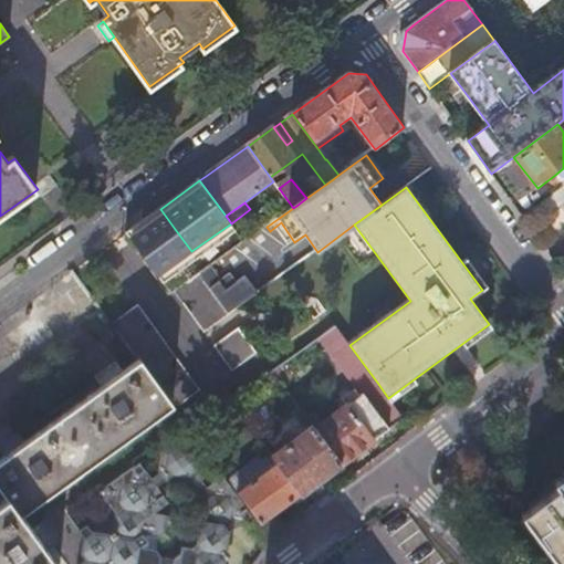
[(213,265),(244,243),(238,233),(207,256),(213,265)]
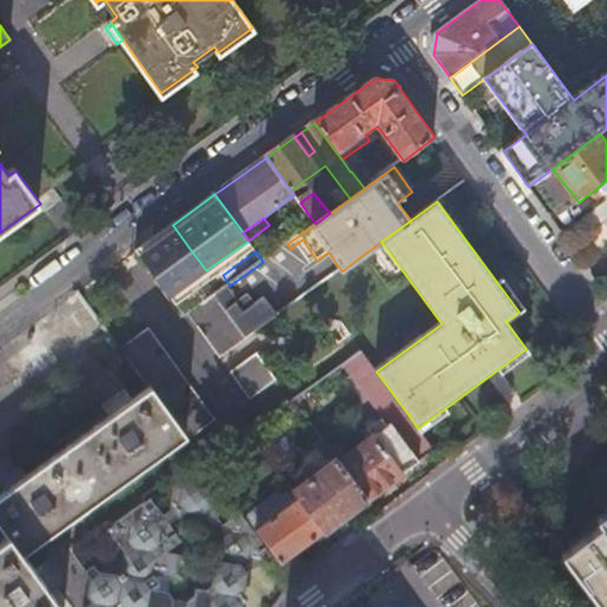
[(606,266),(593,276),(604,289),(606,287),(606,266)]
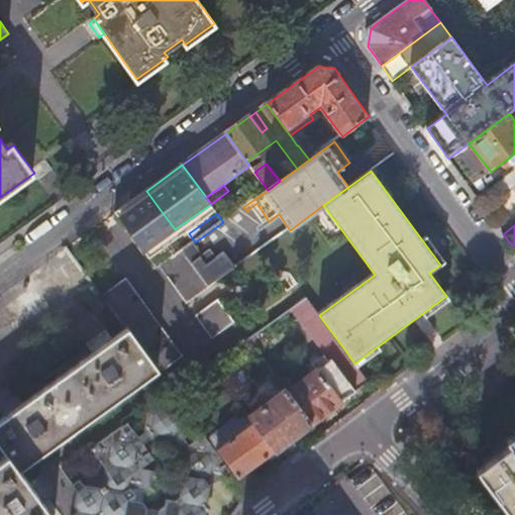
[(210,288),(235,270),(225,254),(217,261),(209,250),(200,255),(192,244),(183,251),(210,288)]
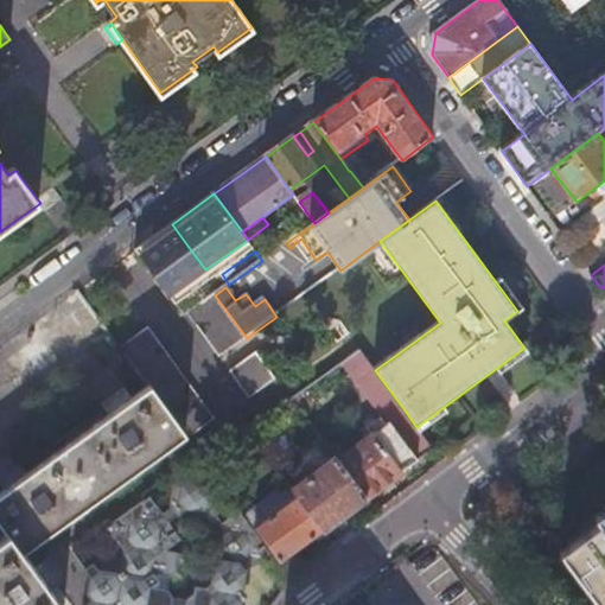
[(247,338),(215,295),(188,314),(220,358),(247,338)]
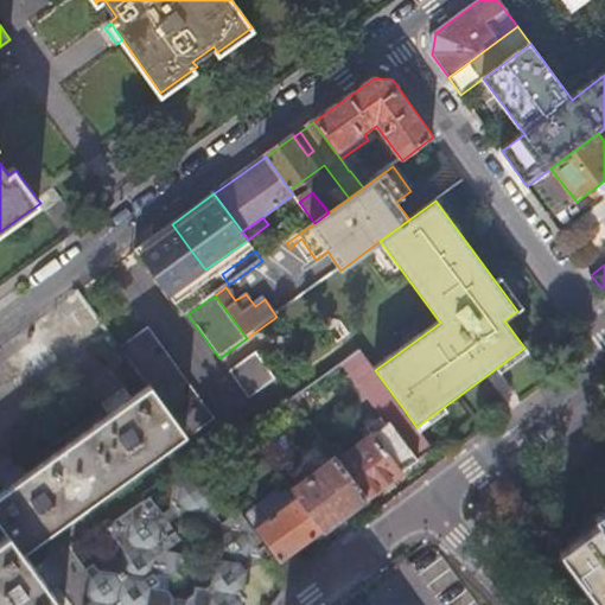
[(188,437),(191,443),(218,422),(150,329),(121,350),(148,387),(150,386),(160,401),(188,437)]
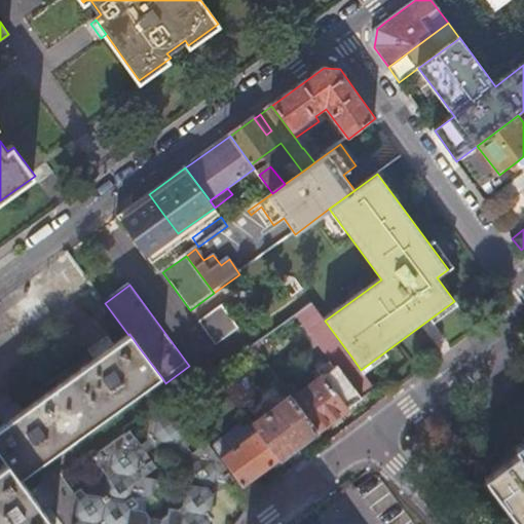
[(239,329),(224,306),(200,324),(216,346),(239,329)]
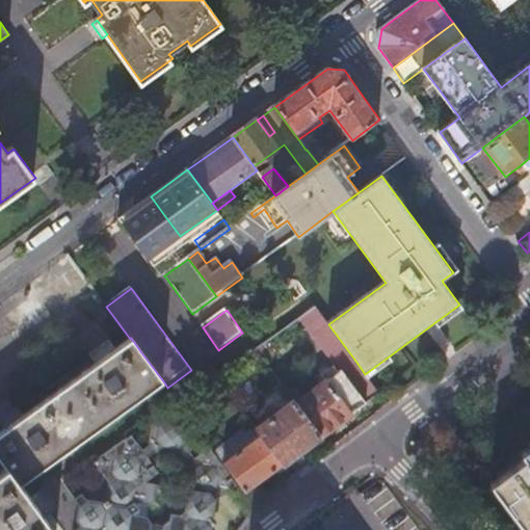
[(0,432),(0,457),(7,468),(22,486),(164,382),(140,351),(131,338),(130,339),(129,339),(115,348),(96,363),(24,416),(4,430),(0,432)]
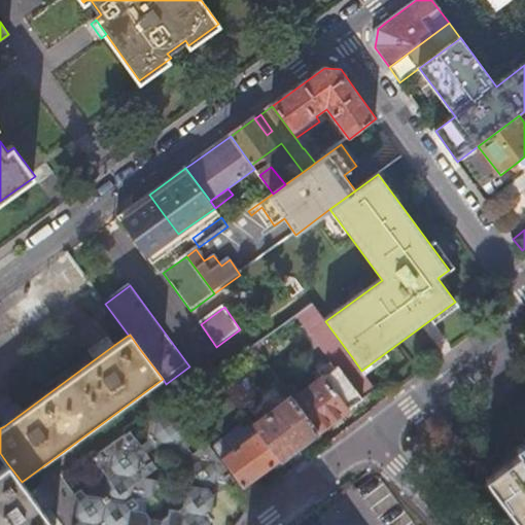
[(99,343),(89,351),(95,359),(114,345),(108,337),(99,343)]
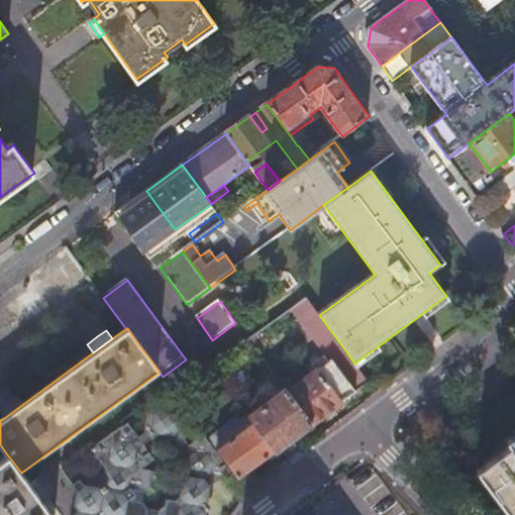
[(262,355),(250,341),(214,368),(254,423),(276,452),(281,449),(286,455),(288,453),(292,459),(303,451),(294,439),(313,425),(289,393),(286,389),(258,410),(250,401),(250,396),(235,375),(262,355)]
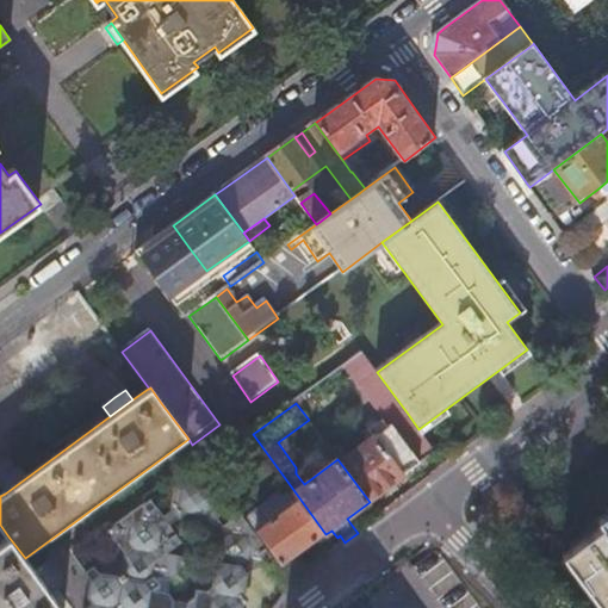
[(341,464),(370,502),(436,452),(419,429),(408,414),(341,464)]
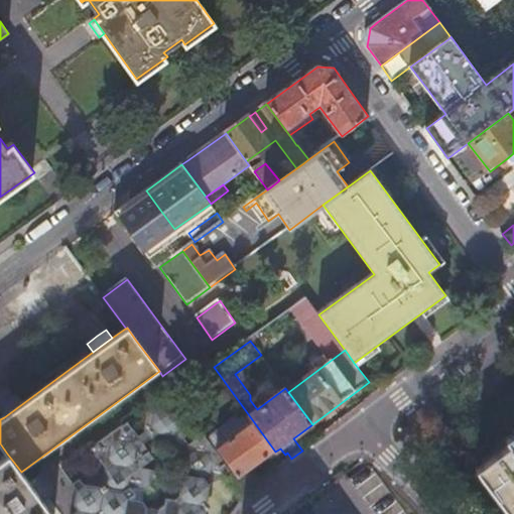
[(7,401),(0,406),(0,411),(4,417),(23,403),(16,394),(7,401)]
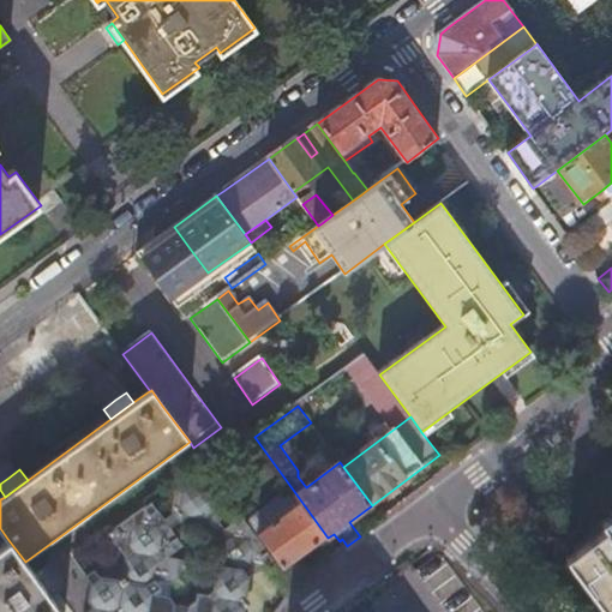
[(252,579),(275,562),(244,519),(226,532),(220,522),(222,521),(228,497),(216,481),(192,479),(178,490),(174,515),(175,517),(167,523),(155,507),(149,511),(117,534),(111,538),(130,564),(127,581),(123,585),(101,582),(96,576),(89,581),(94,588),(90,605),(95,611),(245,611),(246,609),(253,603),(249,595),(252,579)]
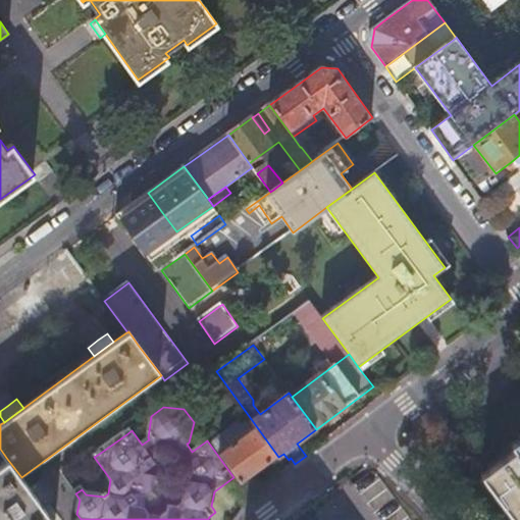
[(278,457),(257,427),(220,455),(243,484),(278,457)]
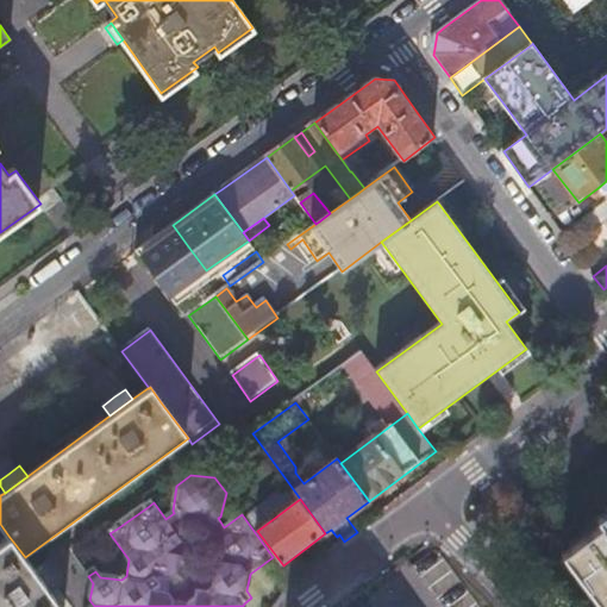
[(252,509),(245,515),(250,521),(257,515),(252,509)]
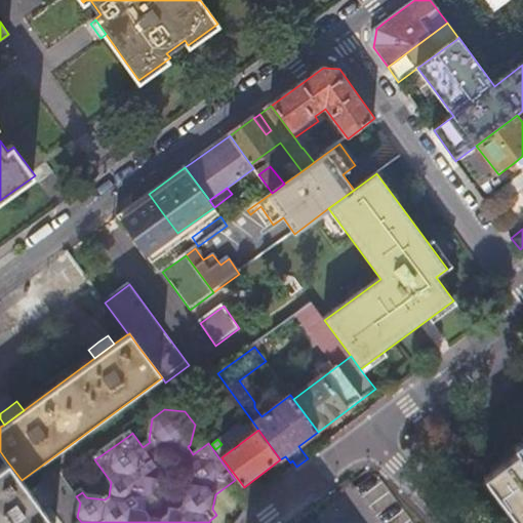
[(522,522),(522,446),(515,451),(518,455),(484,481),(515,522),(522,522)]
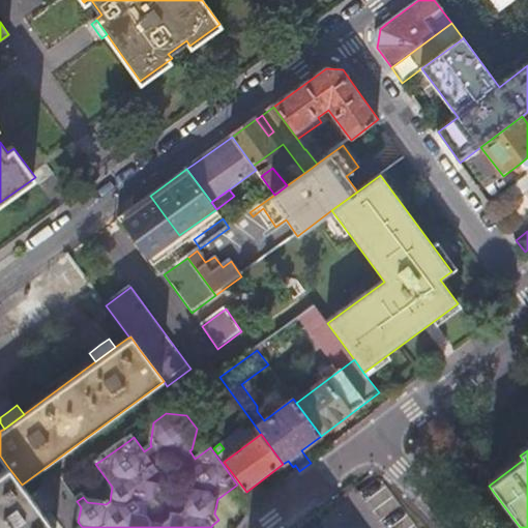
[(32,499),(22,485),(7,466),(0,471),(0,527),(53,527),(47,519),(32,499)]
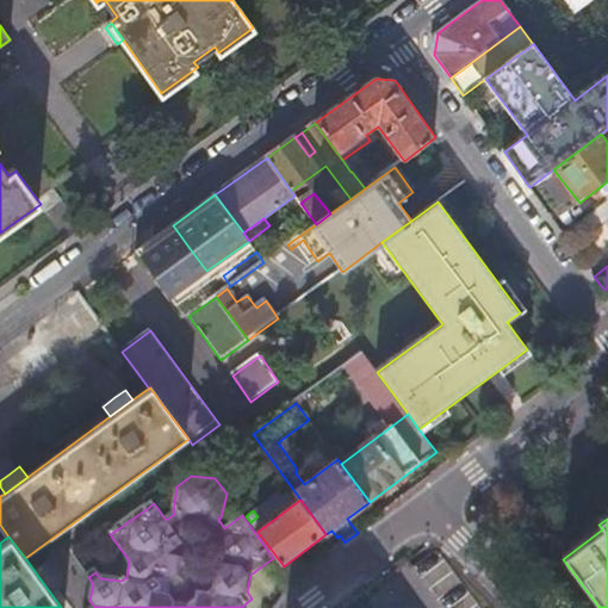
[(49,566),(37,575),(54,597),(64,589),(57,578),(49,566)]
